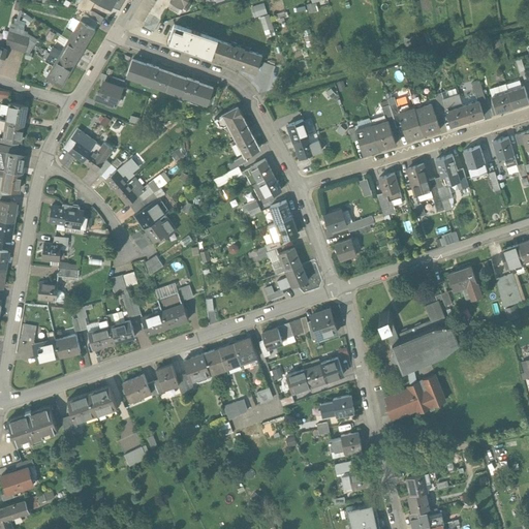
[(25,1),(16,0),(16,2),(14,8),(23,9),(25,1)]
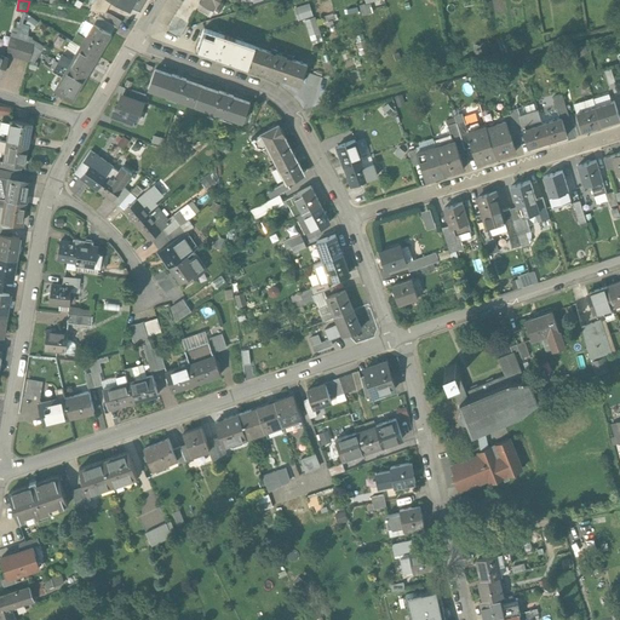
[(112,4),(104,0),(95,0),(90,11),(104,13),(105,13),(112,4)]
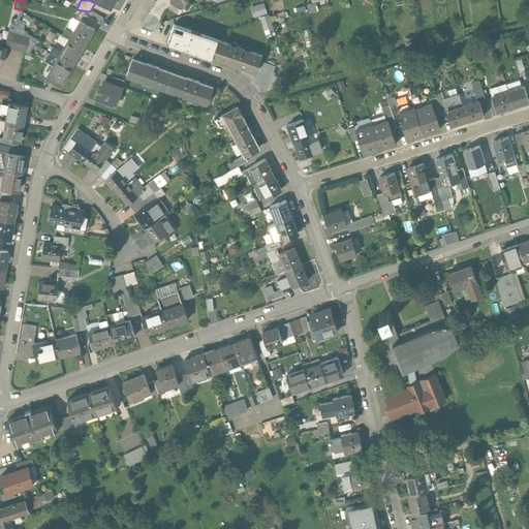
[(169,3),(164,0),(158,0),(157,3),(166,8),(169,3)]
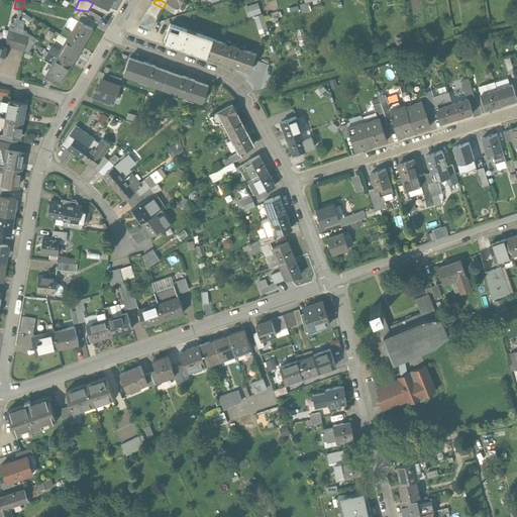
[(259,1),(245,6),(249,17),(263,13),(259,1)]
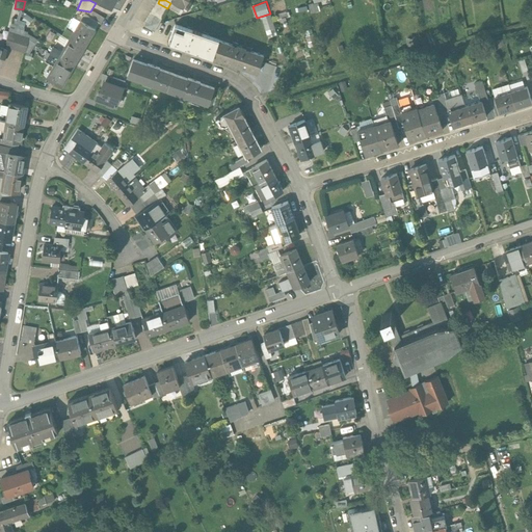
[(317,1),(308,4),(311,14),(319,10),(317,1)]
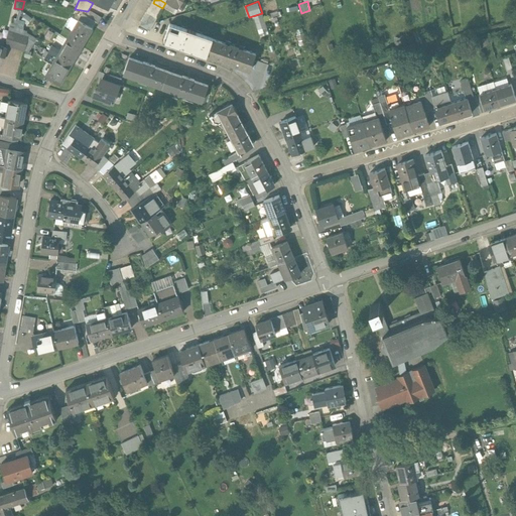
[(162,8),(153,3),(149,8),(159,13),(162,8)]
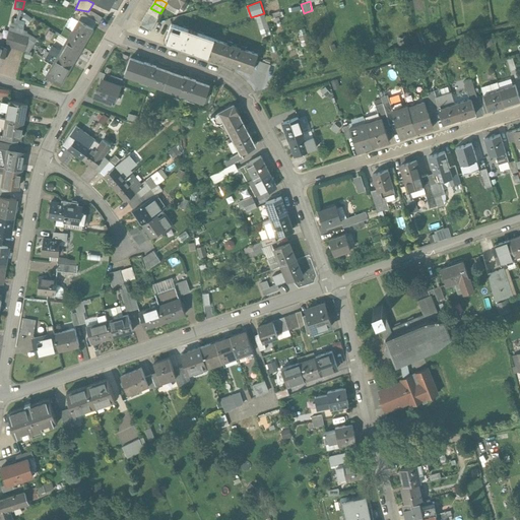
[(160,13),(150,8),(148,13),(157,19),(160,13)]
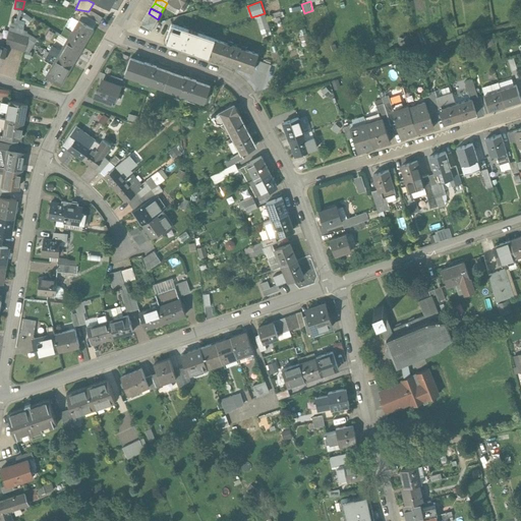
[(88,11),(83,10),(79,16),(87,18),(98,24),(101,18),(88,11)]
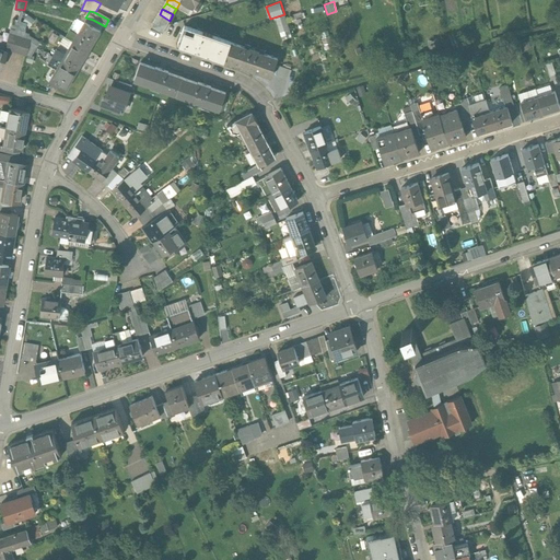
[(35,19),(26,13),(22,21),(31,26),(35,19)]
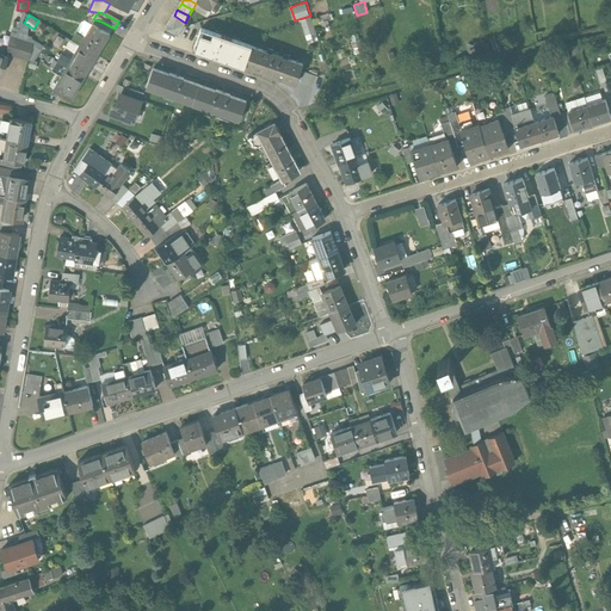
[(185,23),(174,16),(166,28),(167,31),(183,26),(185,23)]
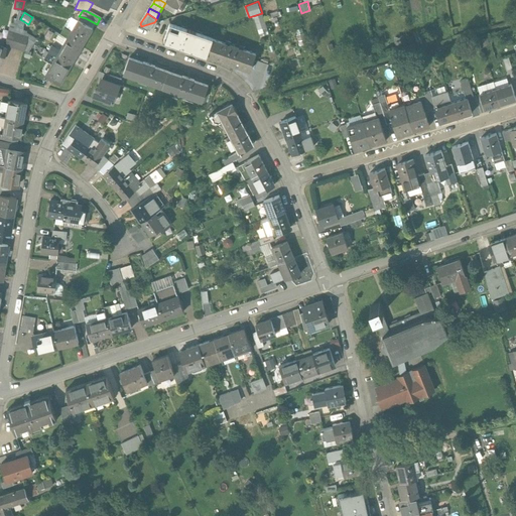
[(263,16),(255,18),(259,31),(267,29),(263,16)]
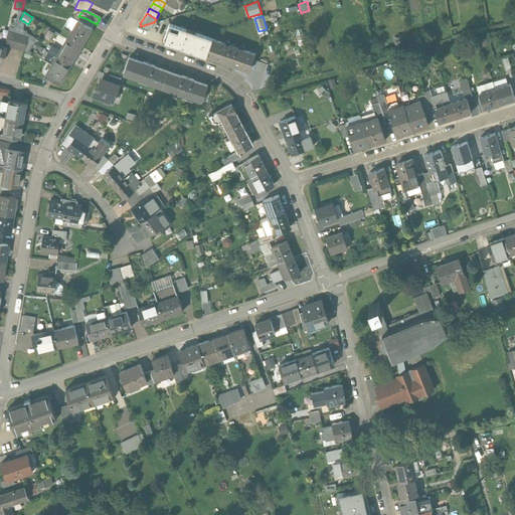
[(71,30),(67,37),(81,46),(92,28),(76,20),(71,30)]
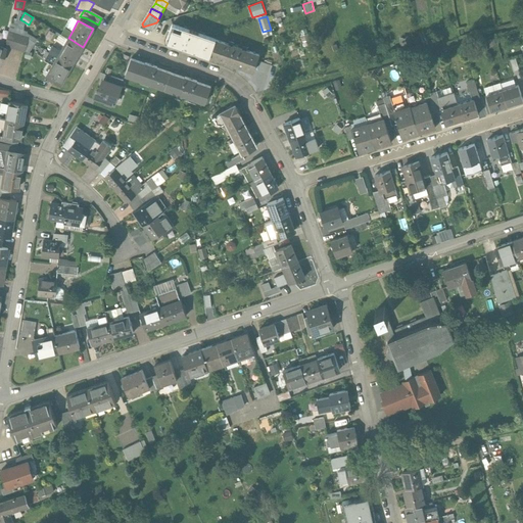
[(18,24),(11,21),(8,33),(15,35),(18,24)]
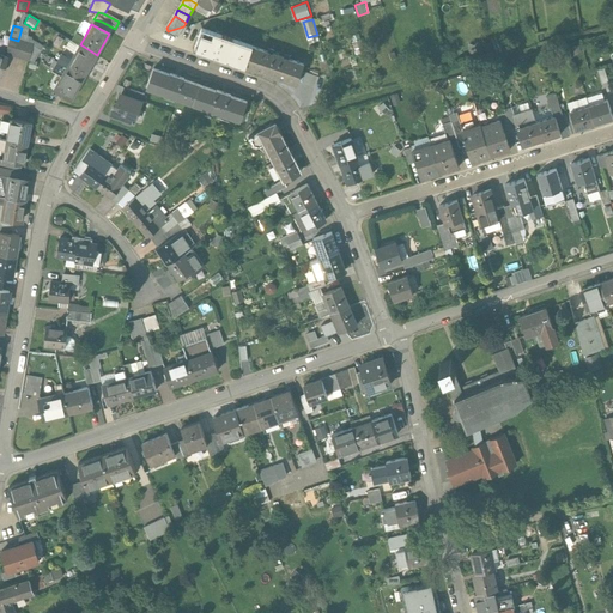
[(43,46),(31,36),(31,35),(28,34),(29,30),(22,28),(18,41),(24,42),(30,44),(32,46),(40,50),(43,46)]
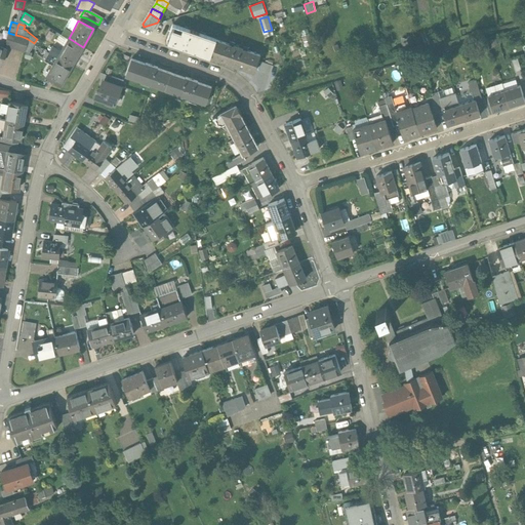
[(200,33),(192,30),(191,31),(173,25),(168,40),(184,45),(183,46),(195,50),(195,49),(211,55),(216,39),(199,33),(200,33)]
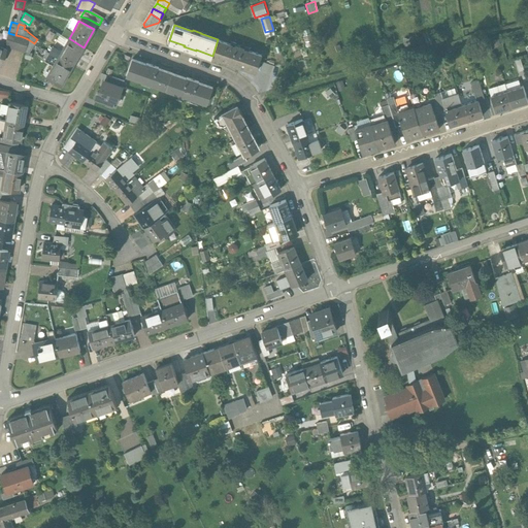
[(73,31),(67,29),(64,35),(69,38),(73,31)]
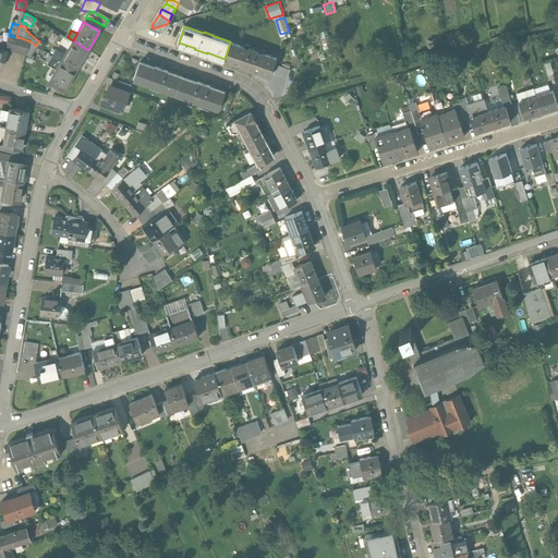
[(16,37),(9,35),(5,49),(12,51),(16,37)]
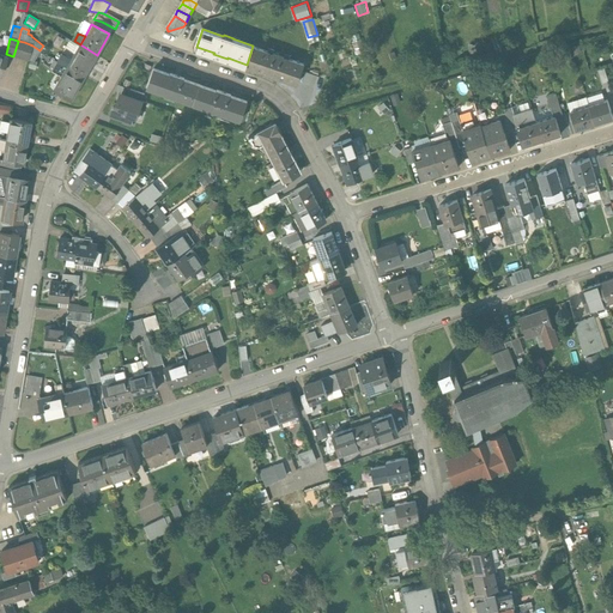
[(18,41),(13,56),(20,58),(24,42),(18,41)]
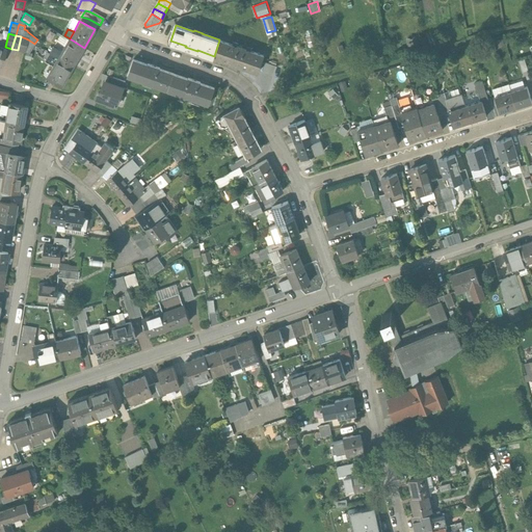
[(26,38),(21,36),(18,50),(24,52),(26,48),(28,40),(26,38)]
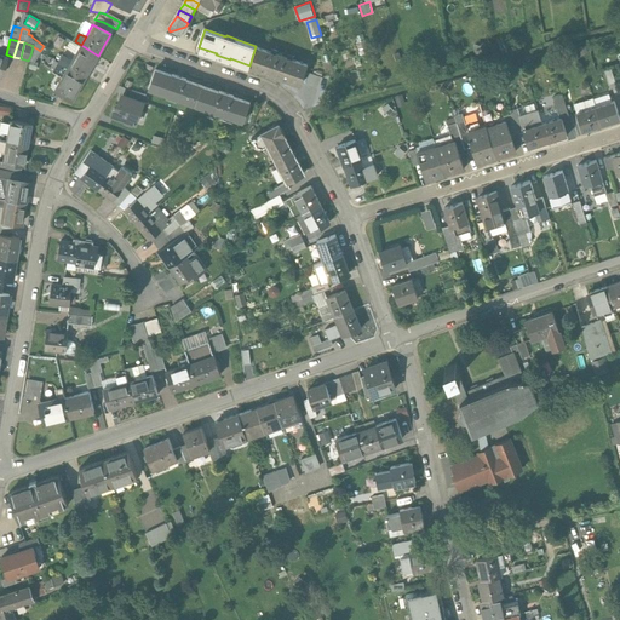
[(81,45),(69,68),(85,78),(98,56),(81,45)]
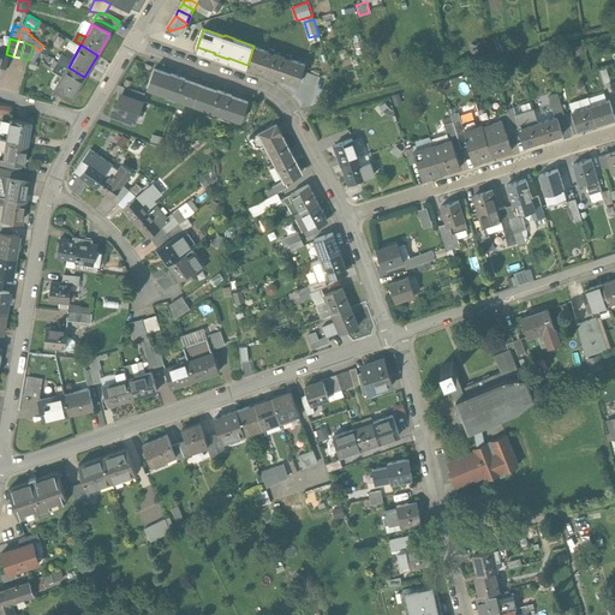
[(40,51),(33,46),(30,55),(28,60),(29,60),(34,61),(39,53),(40,51)]
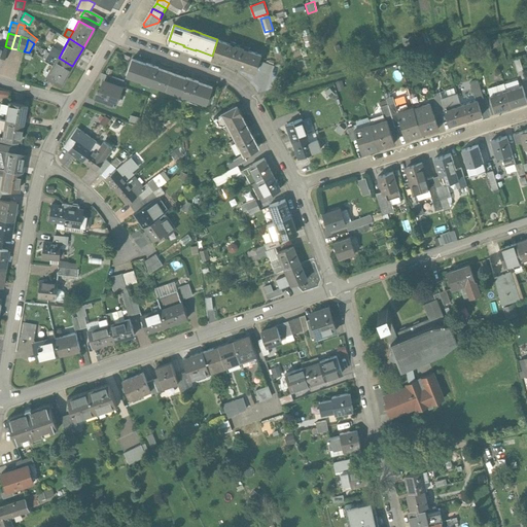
[(244,48),(236,45),(236,46),(217,39),(212,56),(227,61),(227,62),(239,67),(239,65),(255,71),(261,56),(243,48),(244,48)]
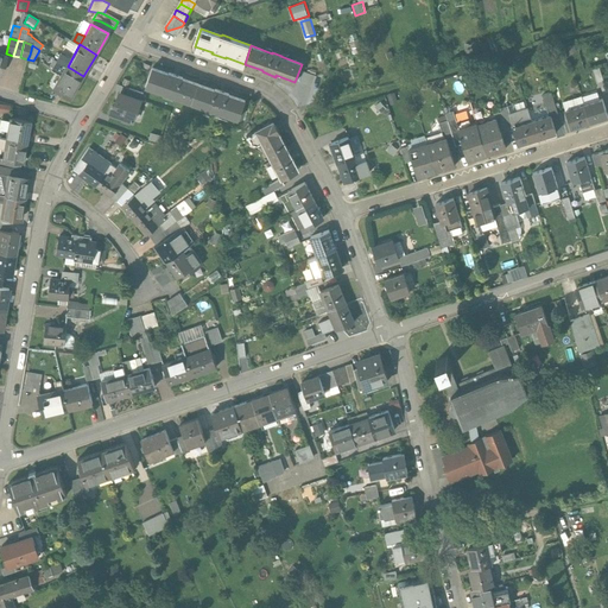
[(68,67),(59,61),(54,70),(62,75),(54,88),(70,97),(83,76),(68,67)]
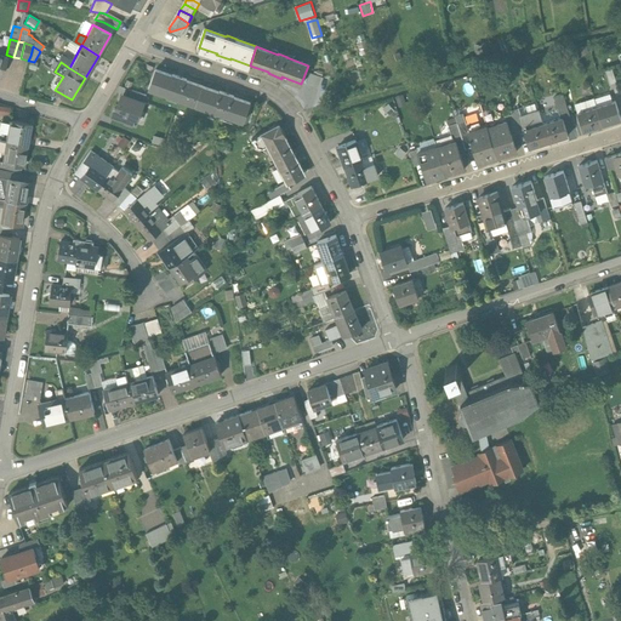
[(613,68),(597,73),(600,87),(616,83),(613,68)]
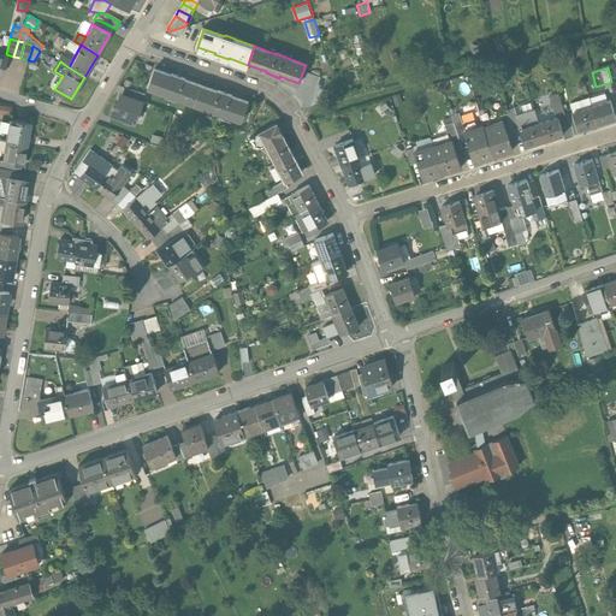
[(232,96),(218,92),(218,93),(185,81),(185,80),(172,73),(171,76),(155,70),(149,88),(167,94),(167,95),(176,99),(177,98),(214,111),(214,112),(223,116),(223,114),(242,122),(248,104),(231,98),(232,96)]
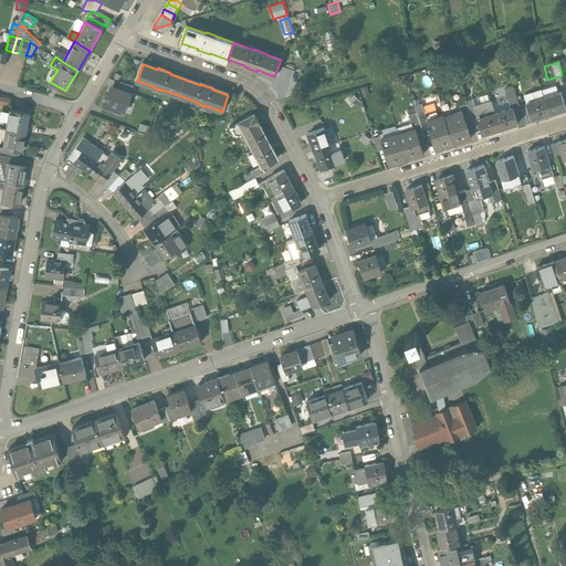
[(128,76),(115,73),(113,79),(126,83),(128,76)]
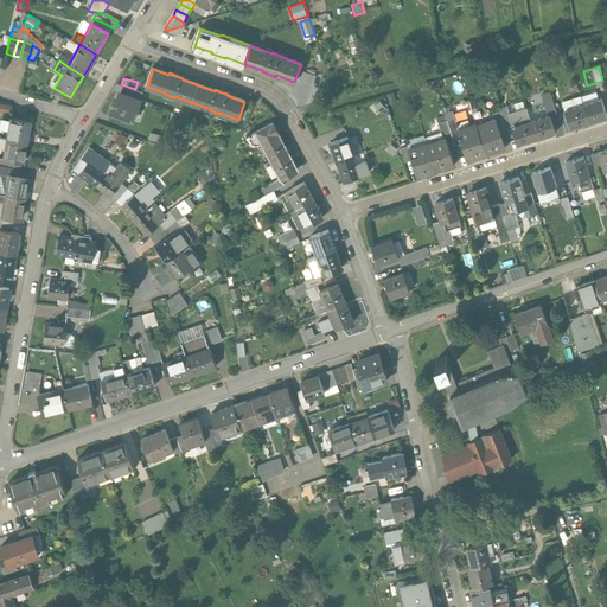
[(142,94),(128,89),(126,95),(140,100),(142,94)]
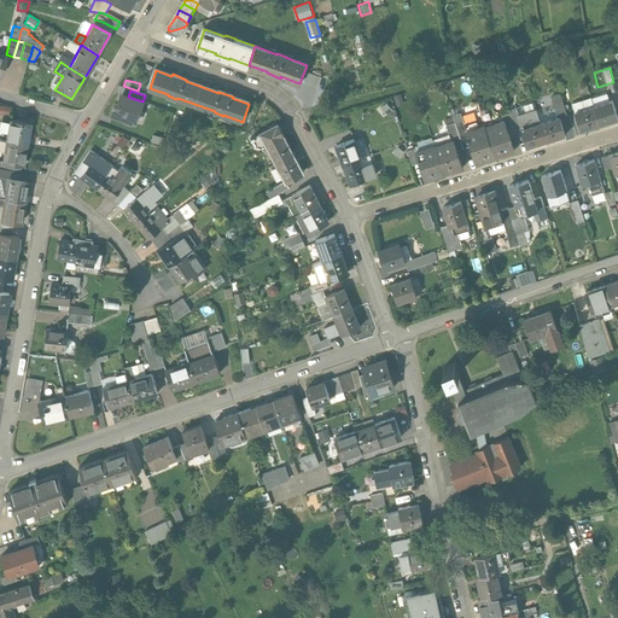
[(559,93),(552,97),(558,117),(560,117),(566,115),(559,93)]
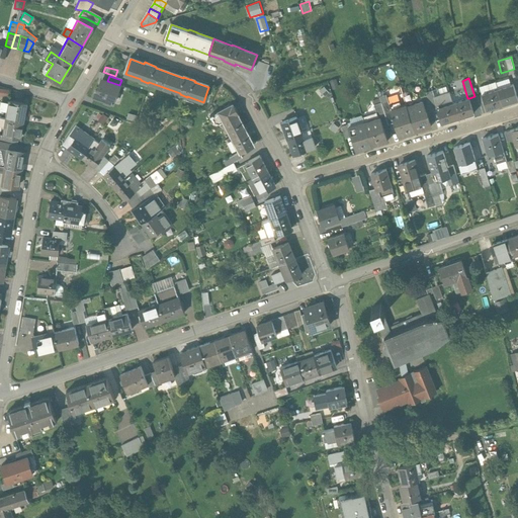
[(107,81),(101,79),(97,91),(96,90),(93,96),(104,100),(103,103),(110,105),(111,103),(113,103),(119,85),(107,81)]
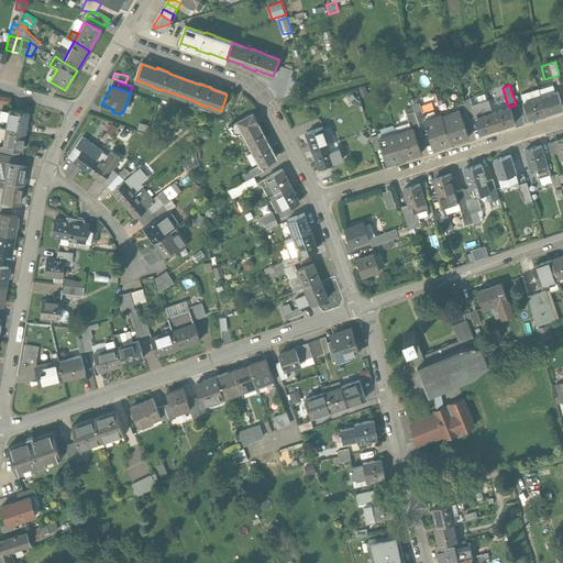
[(562,106),(559,91),(540,97),(545,114),(562,108),(562,106)]
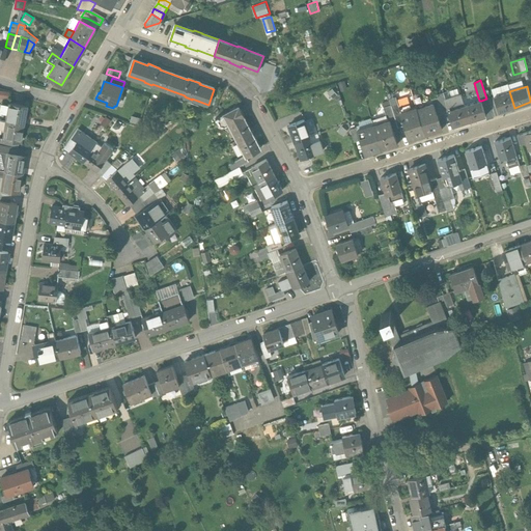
[(509,91),(494,96),(499,112),(514,108),(509,91)]
